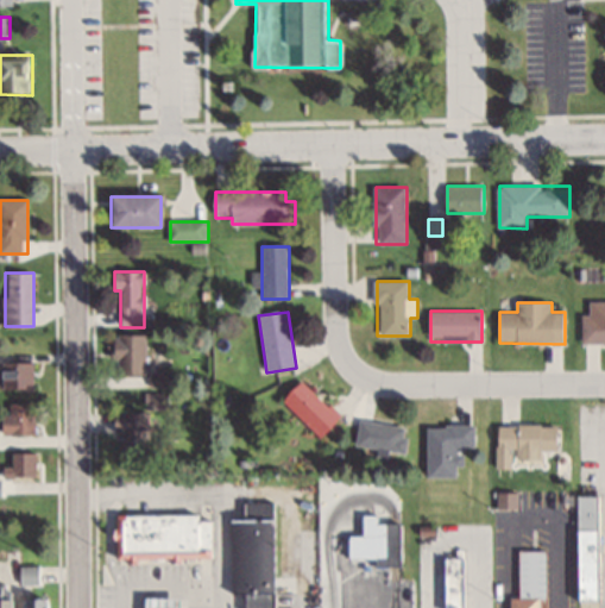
[(583,344),(604,344),(604,315),(583,317),(583,344)]
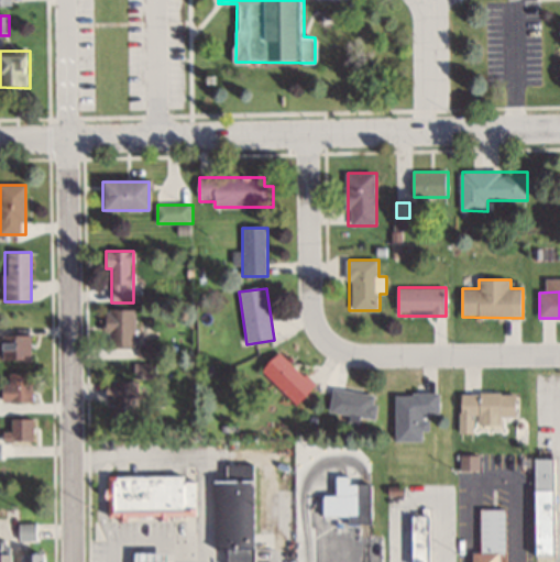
[(106,346),(135,346),(135,310),(106,310),(106,346)]
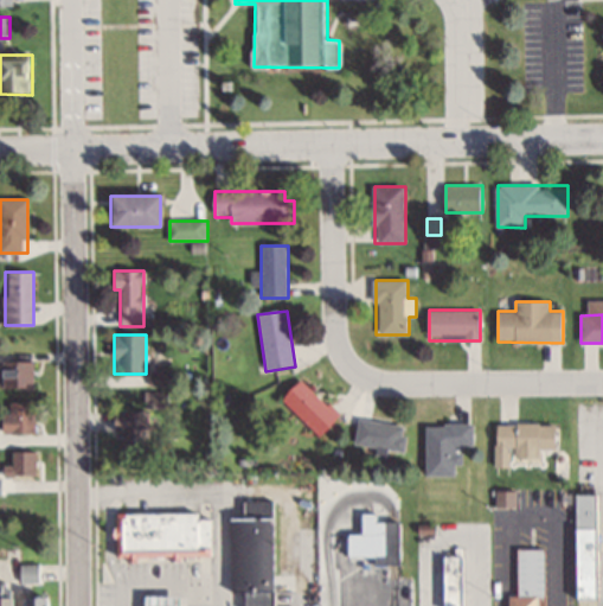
[(33,363),(0,362),(0,389),(33,390),(33,363)]
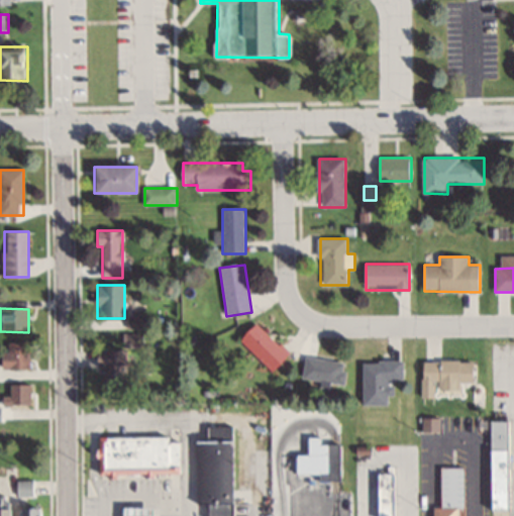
[(289,353),(257,323),(239,341),(272,372),(289,353)]
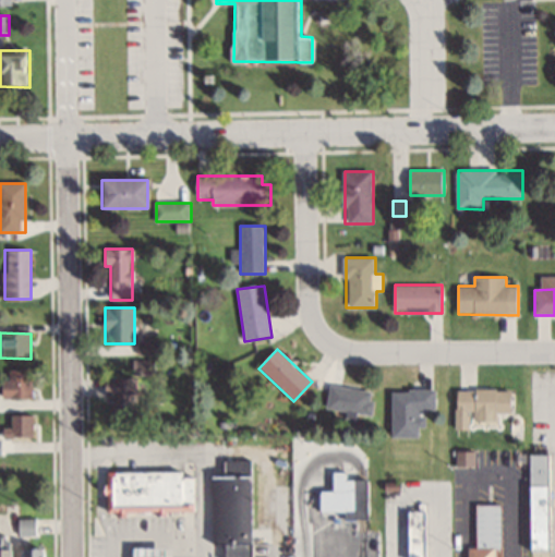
[(34,371),(8,371),(8,380),(1,380),(1,399),(34,399),(34,371)]
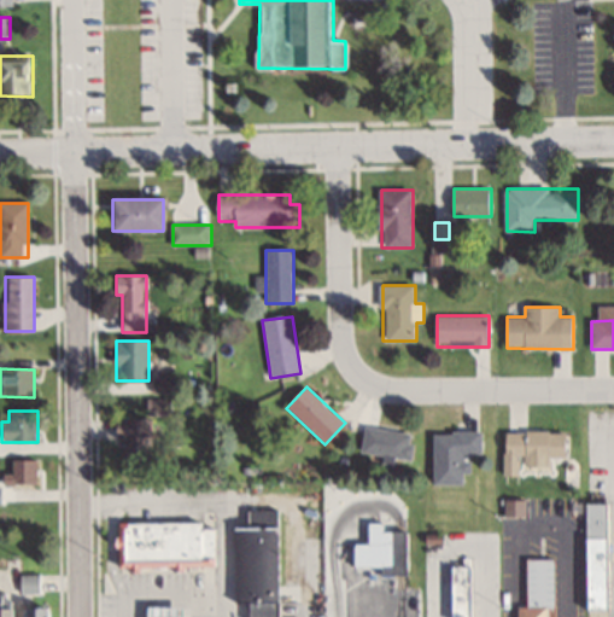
[(153,420),(120,420),(118,470),(153,471),(153,420)]
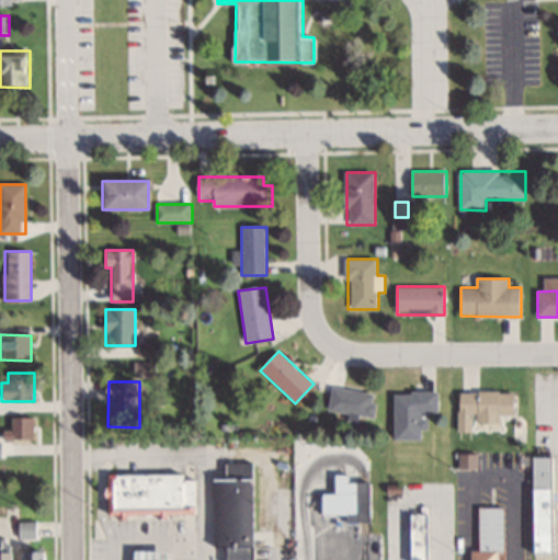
[(373,419),(377,395),(331,387),(327,412),(373,419)]
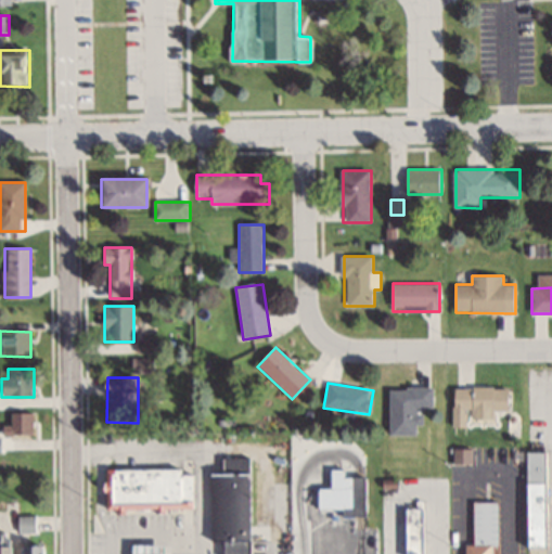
[(389,387),(388,436),(420,436),(420,408),(434,408),(435,387),(389,387)]
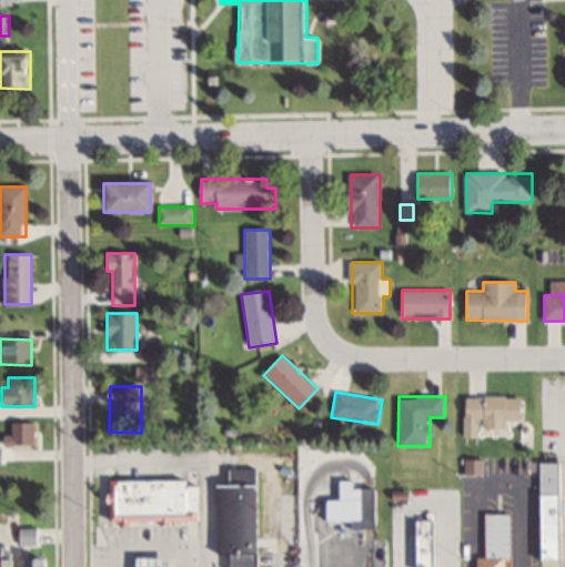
[(522,397),(464,397),(464,421),(522,421),(522,397)]
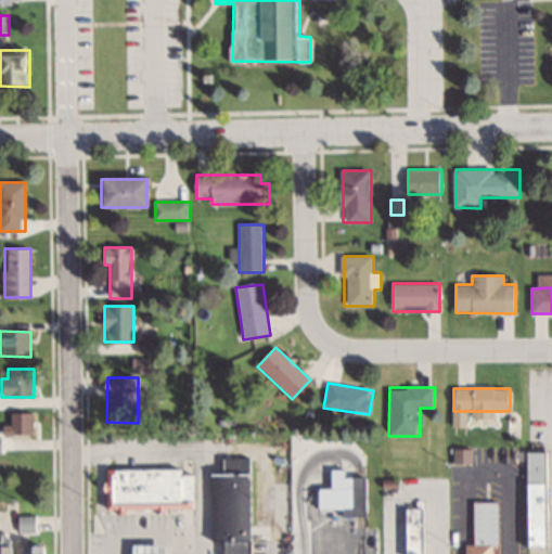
[(35,437),(35,413),(12,413),(12,437),(35,437)]
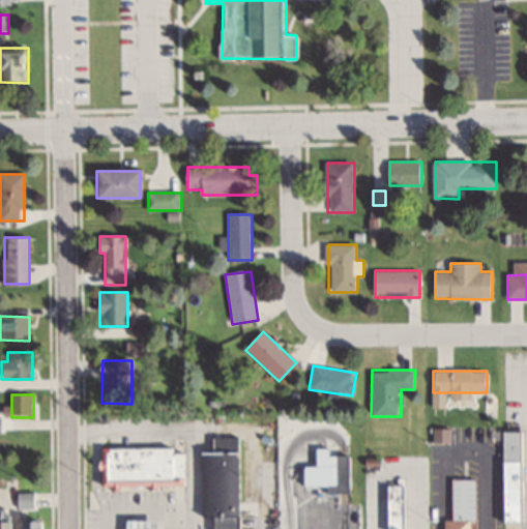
[(435,431),(435,442),(451,442),(451,431),(435,431)]
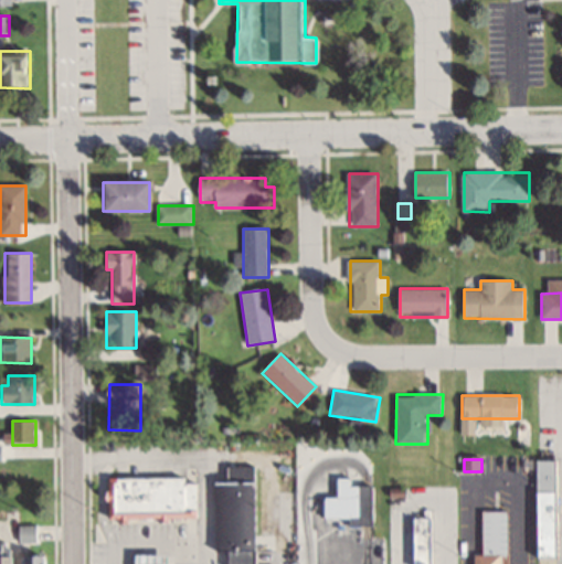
[(537,460),(537,559),(557,559),(558,460),(537,460)]
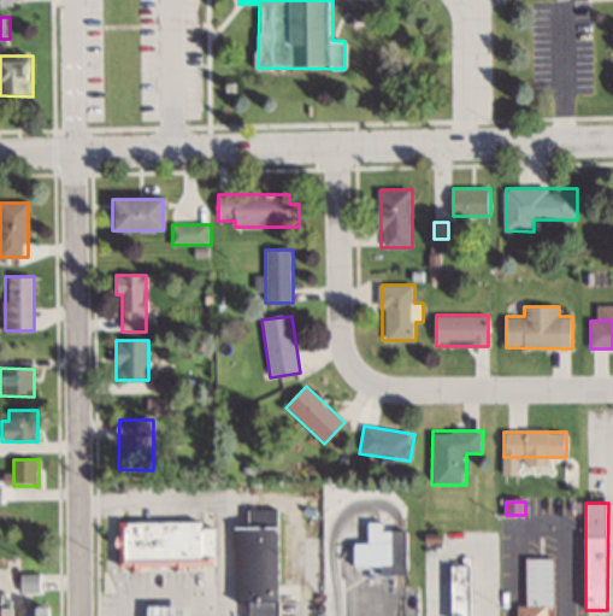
[(235,603),(280,603),(278,510),(248,511),(248,527),(234,528),(235,603)]
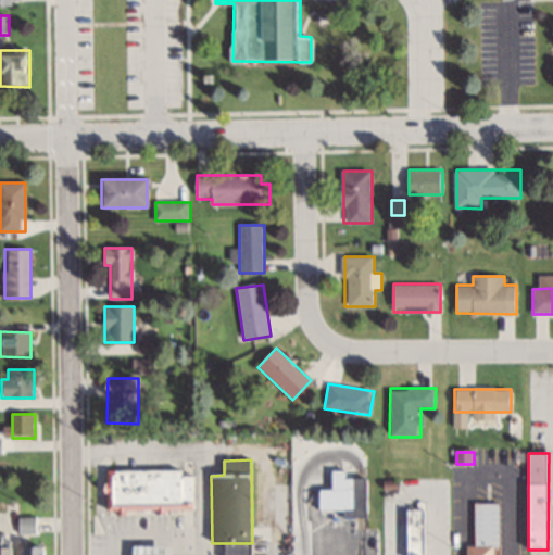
[(107,513),(195,513),(195,471),(107,471),(107,513)]
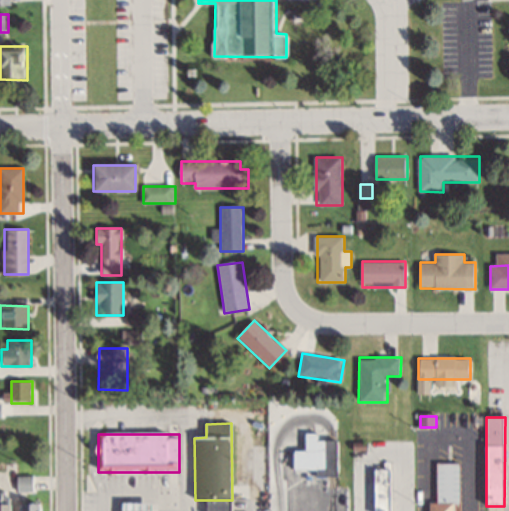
[(327,469),(327,475),(337,475),(337,441),(324,441),(324,451),(294,451),(294,469),(327,469)]
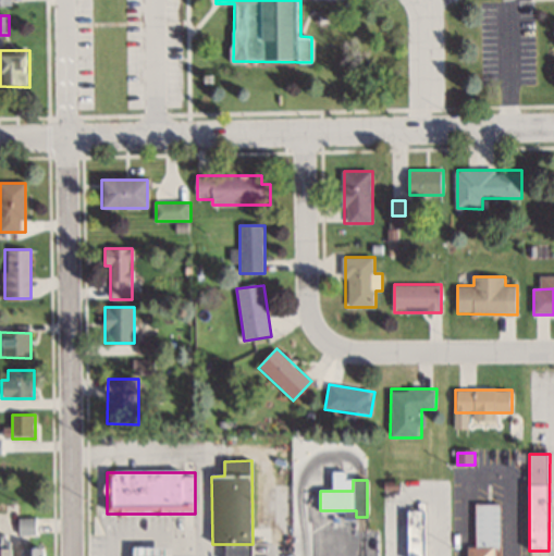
[(487,517),(487,534),(500,534),(500,505),(478,505),(478,517),(487,517)]
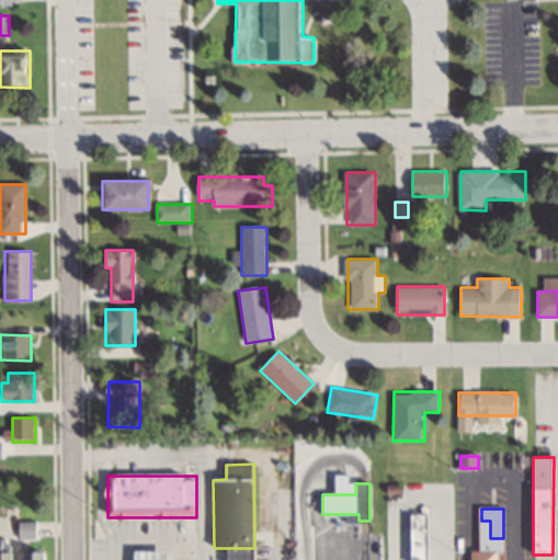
[(430,559),(430,514),(410,514),(410,559),(430,559)]
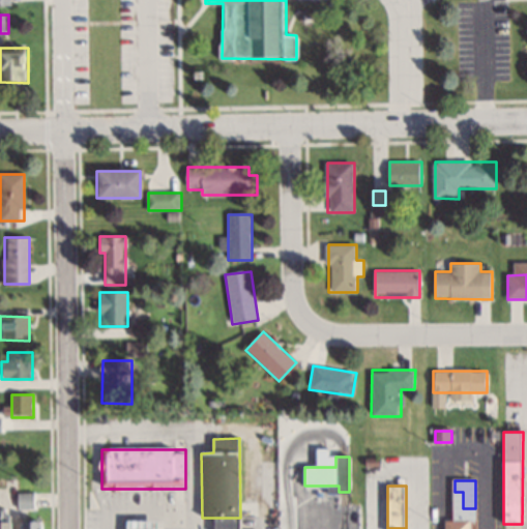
[(19,508),(35,508),(35,493),(19,493),(19,508)]
